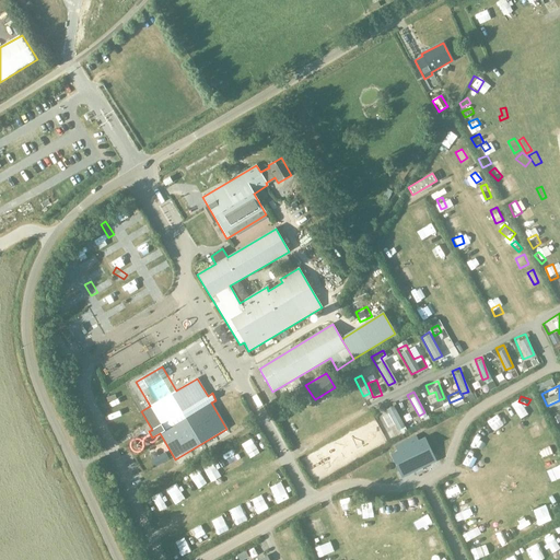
[(393,403),(385,406),(395,430),(403,427),(393,403)]
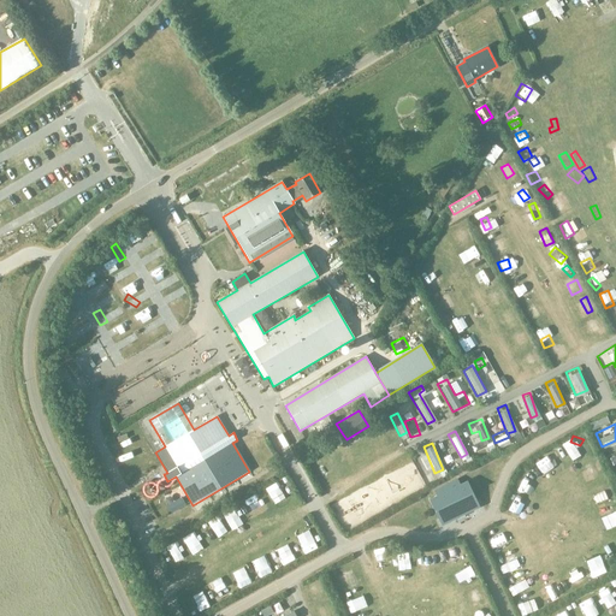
[(592,456),(586,458),(591,473),(598,471),(592,456)]
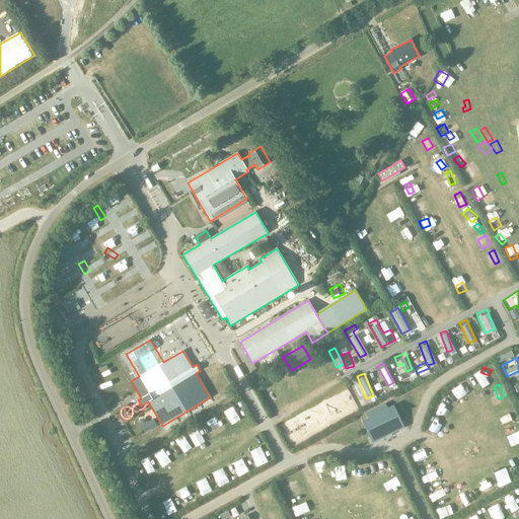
[(356,404),(363,401),(361,395),(354,398),(356,404)]
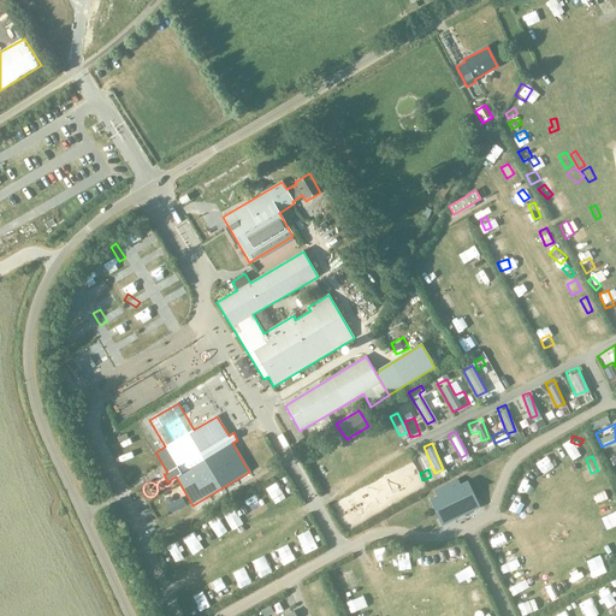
[(510,480),(516,484),(523,473),(517,469),(510,480)]
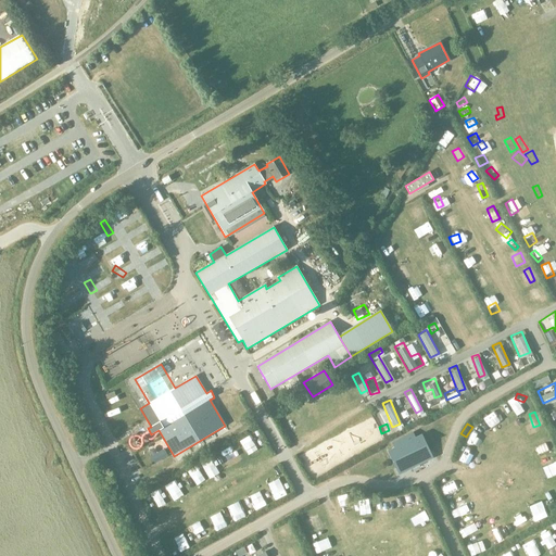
[(415,438),(413,432),(391,443),(393,447),(387,451),(395,469),(399,467),(401,472),(430,459),(428,453),(430,452),(421,434),(415,438)]
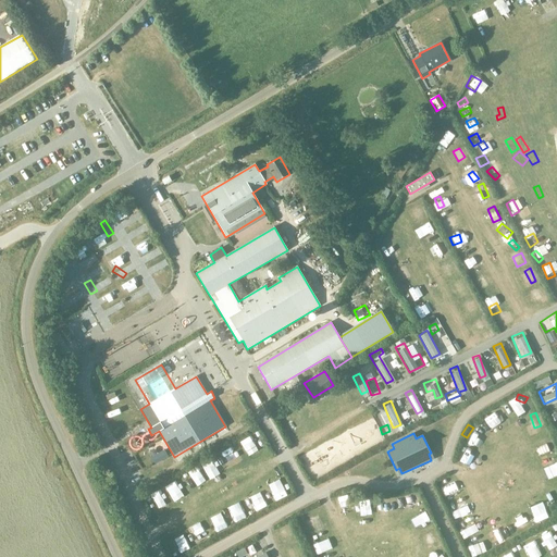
[(238,441),(240,447),(249,443),(247,436),(238,441)]
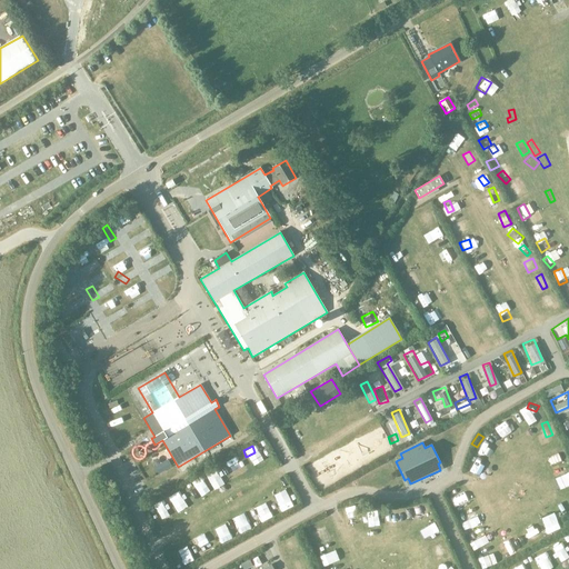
[(559,447),(553,449),(559,460),(563,458),(559,447)]
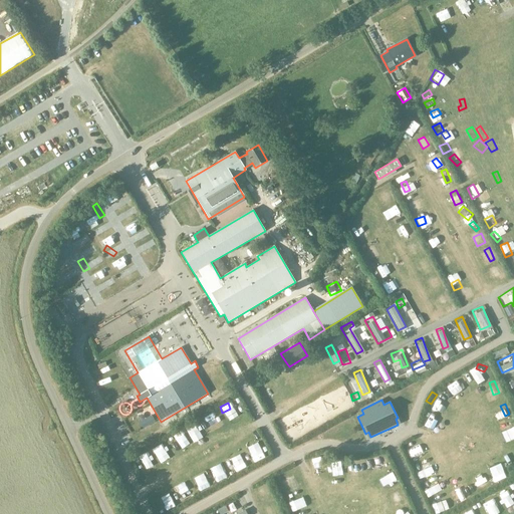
[(222,414),(225,421),(235,418),(232,410),(222,414)]
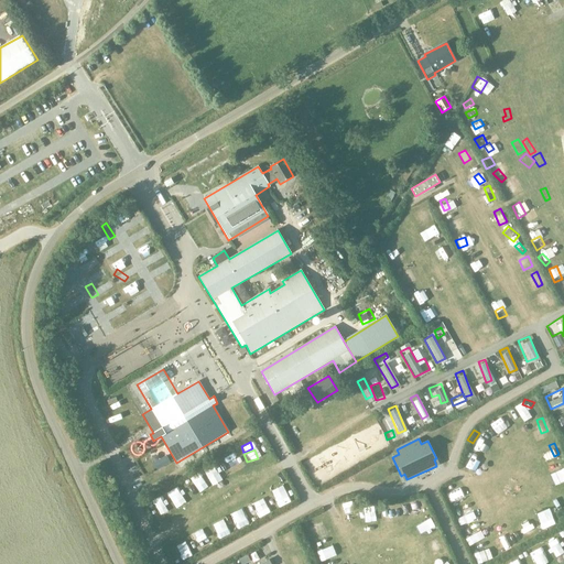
[(458,463),(464,465),(469,453),(463,451),(458,463)]
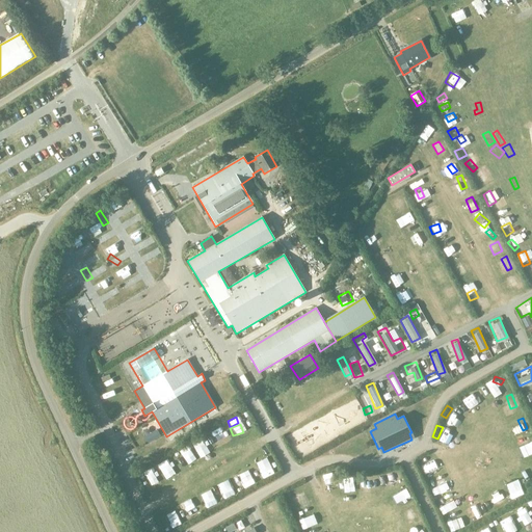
[(216,427),(208,432),(212,439),(220,433),(216,427)]
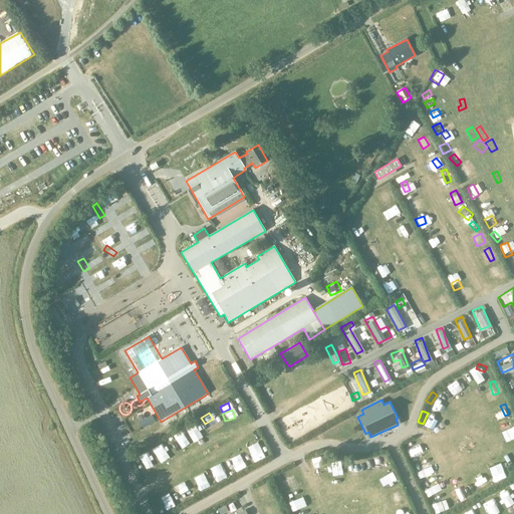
[(216,419),(209,423),(213,429),(219,425),(216,419)]
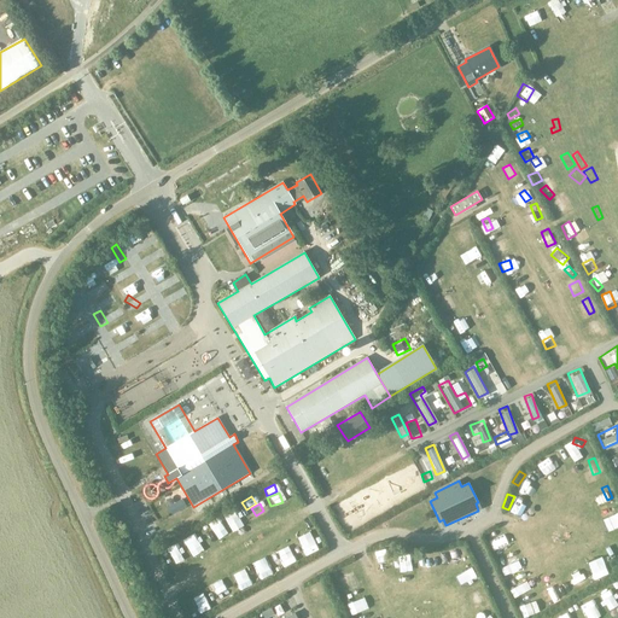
[(233,508),(221,514),(225,522),(237,516),(233,508)]
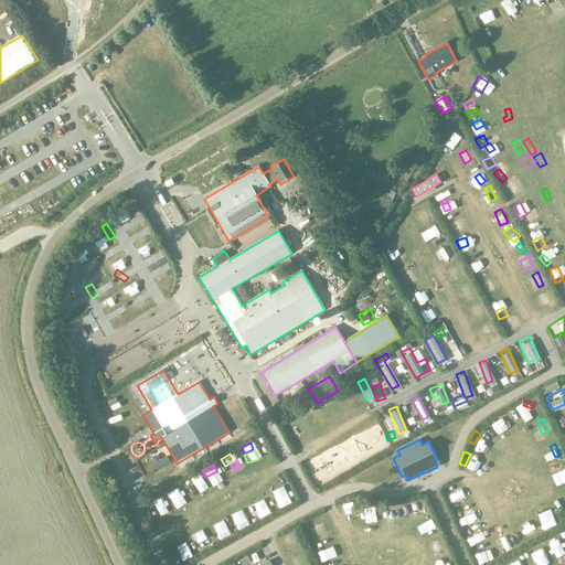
[(262,481),(267,472),(263,469),(256,478),(262,481)]
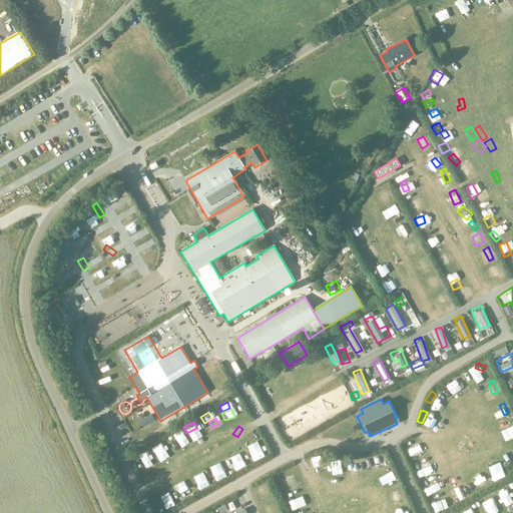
[(166,437),(169,443),(178,439),(175,433),(166,437)]
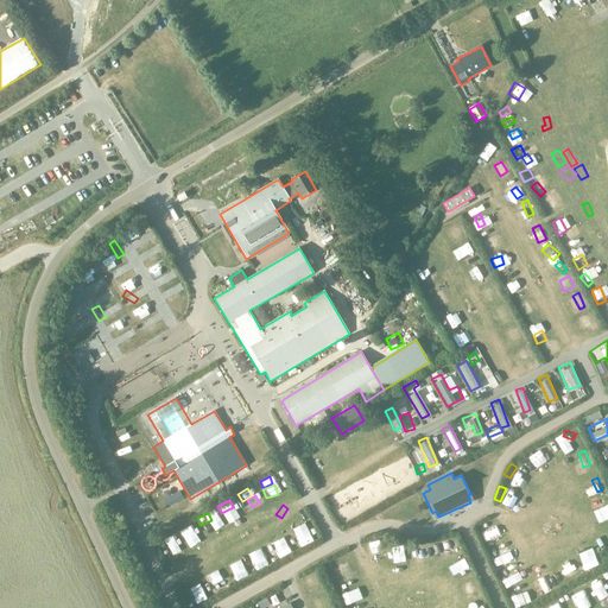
[(486,525),(489,533),(499,529),(494,521),(486,525)]
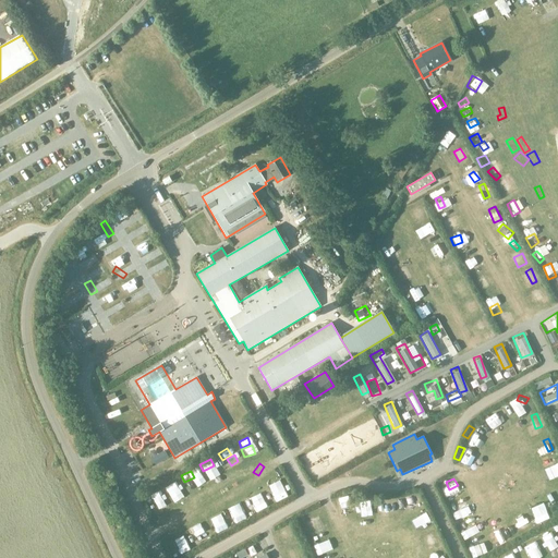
[(164,487),(167,494),(177,487),(173,481),(164,487)]
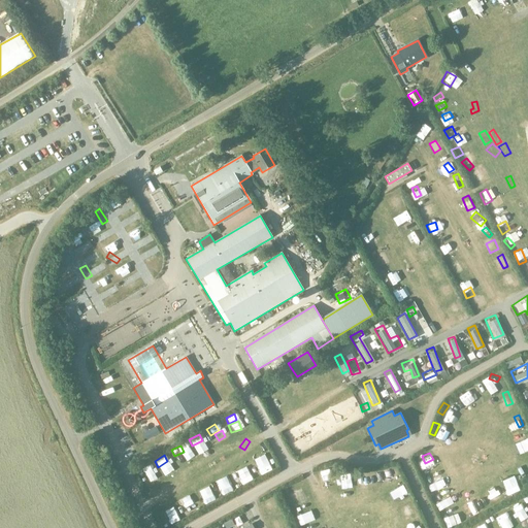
[(259,470),(269,467),(268,462),(257,465),(259,470)]
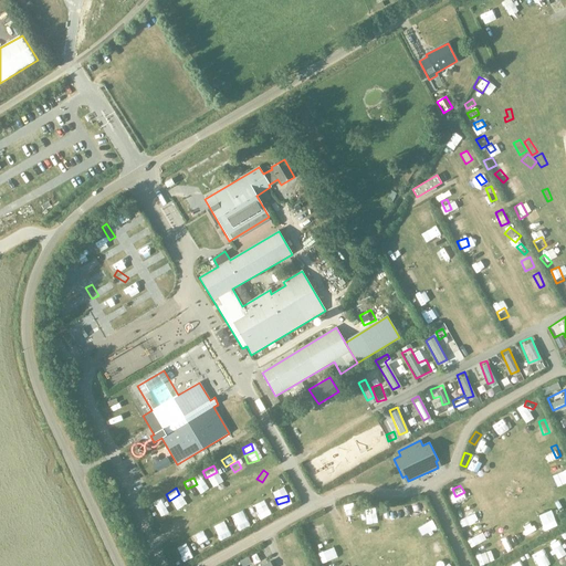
[(348,512),(346,501),(337,503),(339,514),(348,512)]
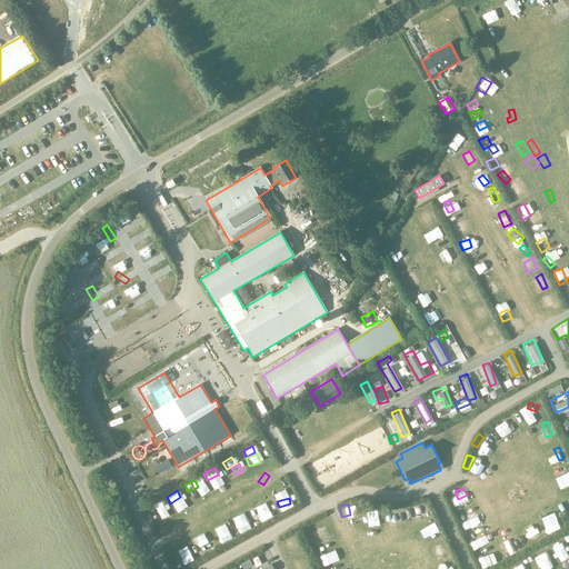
[(392,509),(379,511),(380,519),(393,517),(392,509)]
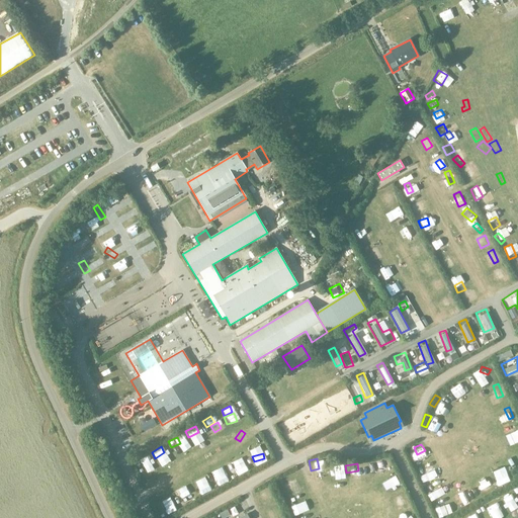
[(219,481),(226,477),(221,467),(213,470),(219,481)]
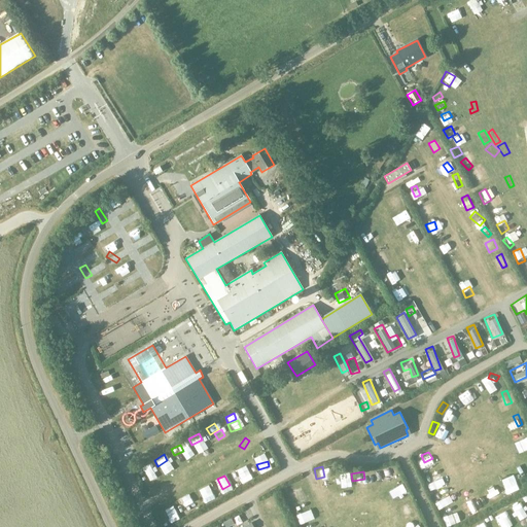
[(505,483),(508,489),(518,484),(516,479),(505,483)]
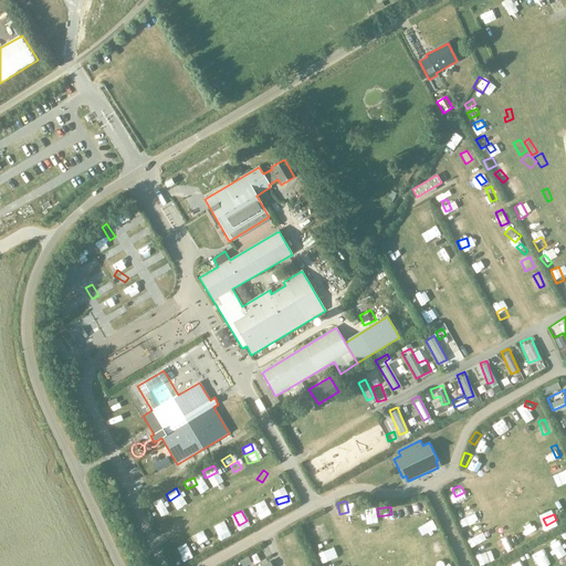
[(527,535),(537,530),(534,524),(524,530),(527,535)]
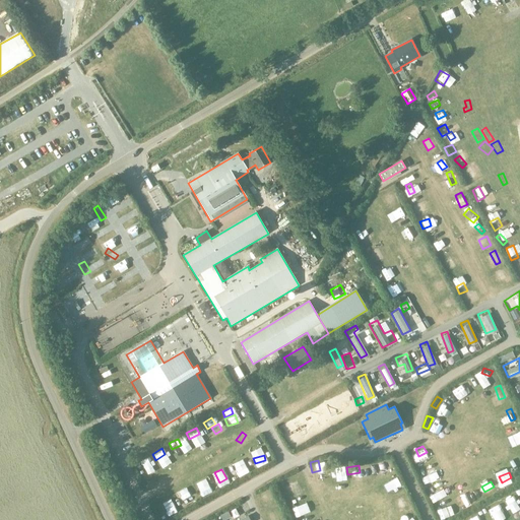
[(201,495),(210,489),(206,483),(198,490),(201,495)]
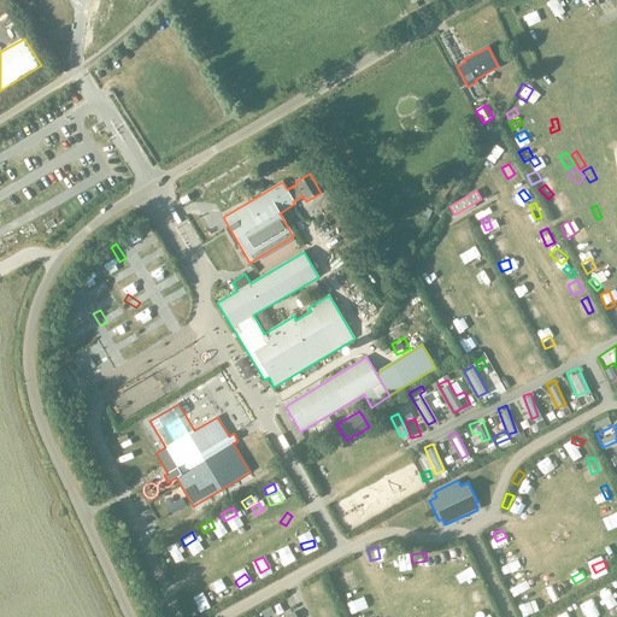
[(215,598),(225,592),(217,575),(206,581),(215,598)]
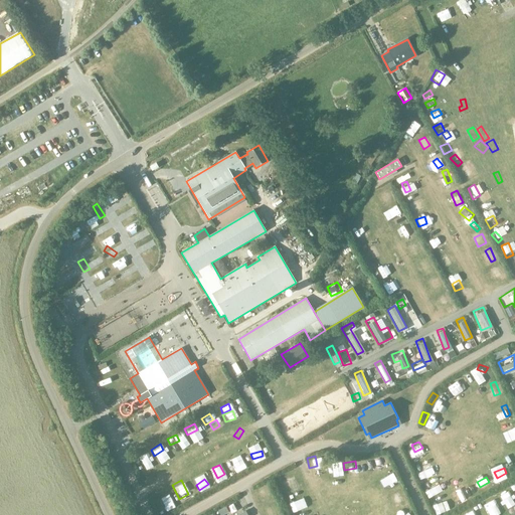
[(282,482),(277,484),(282,495),(287,493),(282,482)]
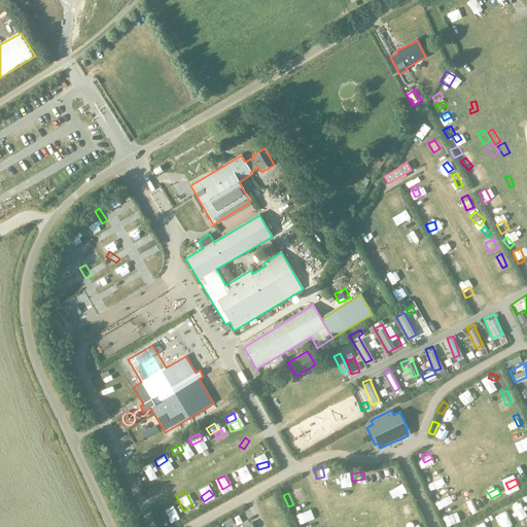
[(510,503),(513,508),(521,504),(518,498),(510,503)]
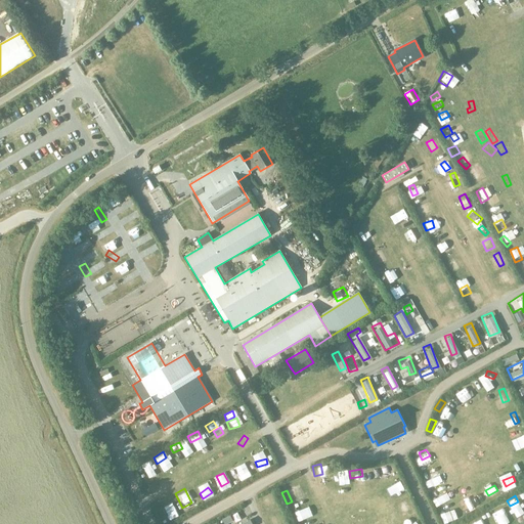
[(467,501),(470,507),(479,501),(477,497),(467,501)]
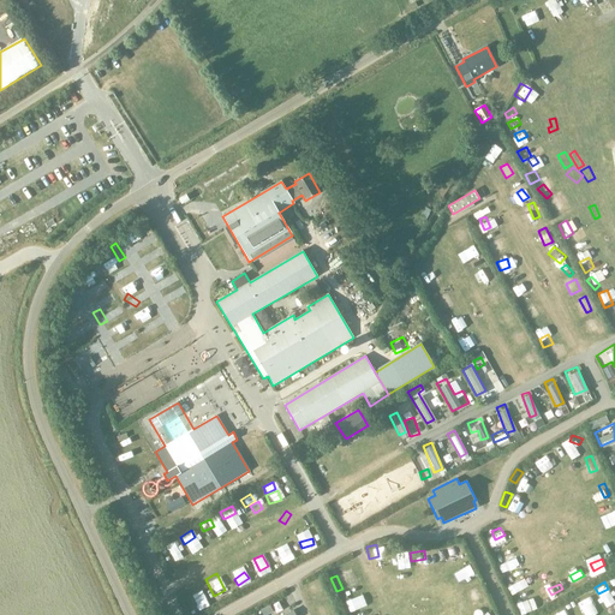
[(477,589),(471,591),(476,602),(482,599),(477,589)]
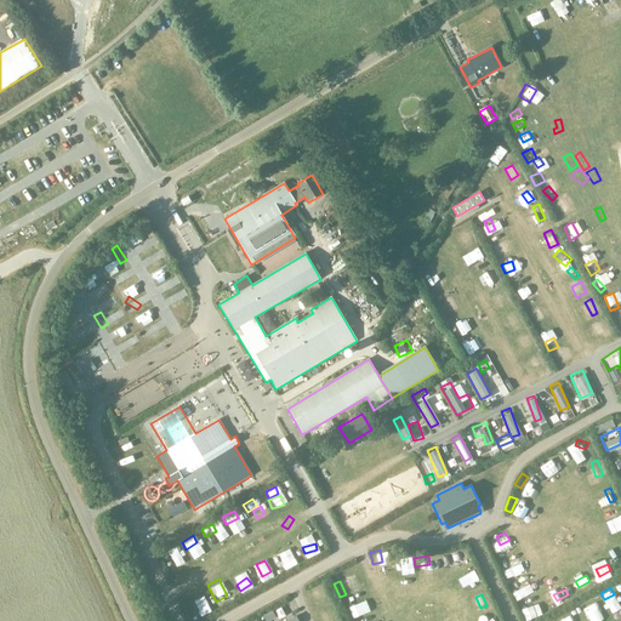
[(193,607),(195,613),(205,609),(201,603),(193,607)]
